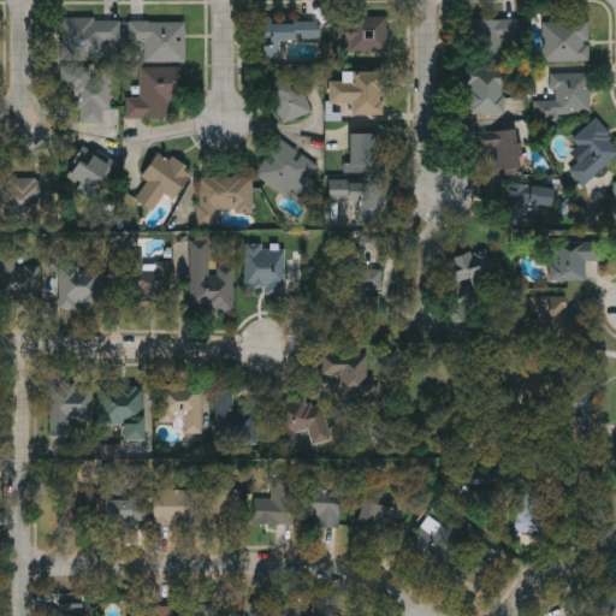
[(388,16),(388,52),(333,52),(333,16),(388,16)]
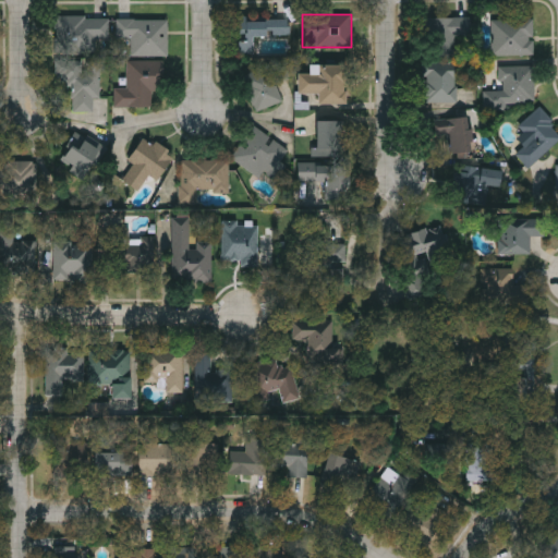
[(109,16),(109,41),(99,41),(99,97),(93,97),(93,111),(71,110),(72,83),(53,83),(55,16),(109,16)]
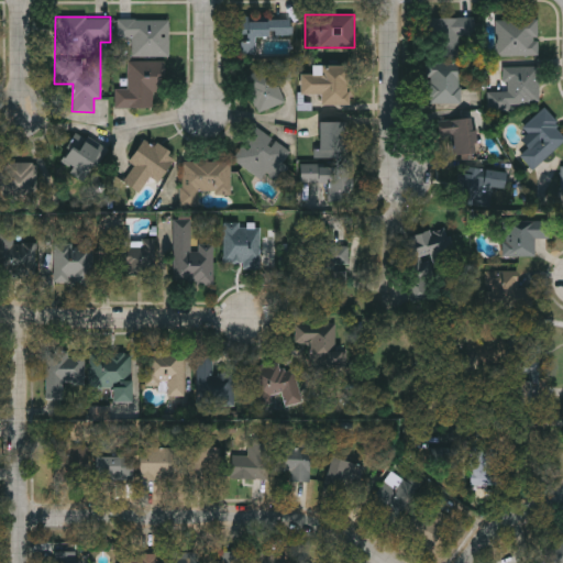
[(293,18),(293,36),(255,36),(255,54),(239,54),(240,17),(293,18)]
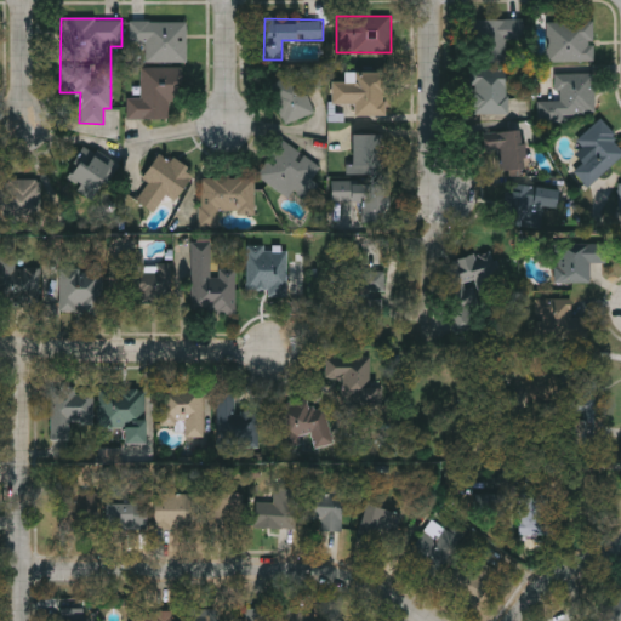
[(506,53),(471,53),(471,18),(523,18),(523,39),(506,39),(506,53)]
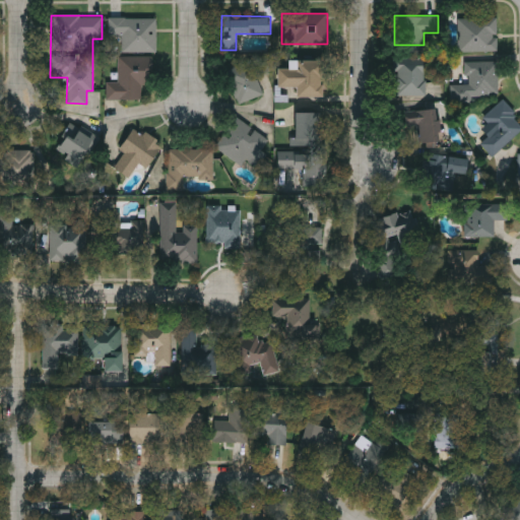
[(156,18),(156,52),(121,51),(121,36),(108,36),(108,17),(156,18)]
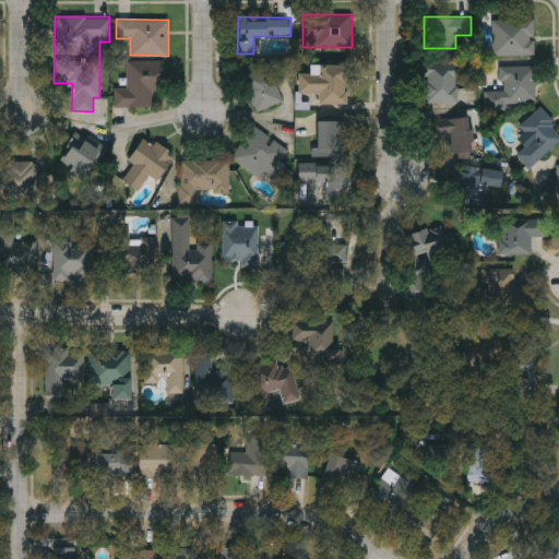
[(534,55),(492,55),(492,19),(534,19),(534,55)]
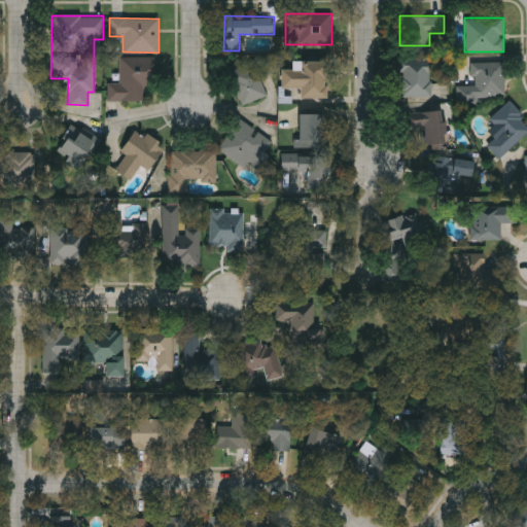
[(120,57),(149,57),(148,102),(107,101),(108,82),(119,82),(120,57)]
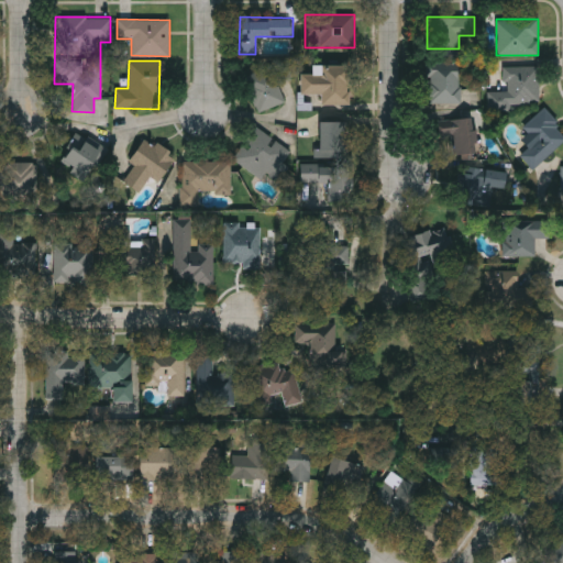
[(245,75),(288,63),(291,80),(279,84),(285,103),(254,111),(245,75)]
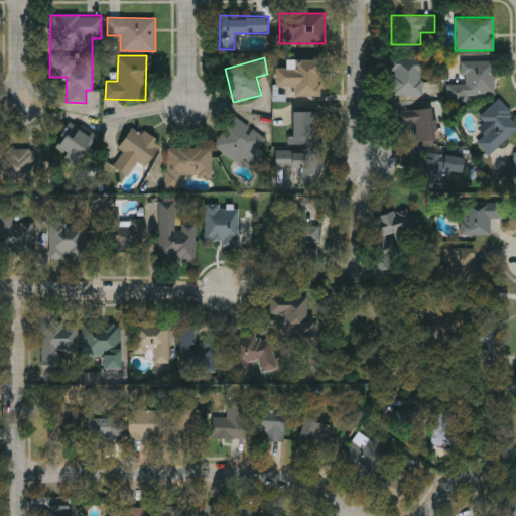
[(391,94),(391,57),(421,57),(421,94),(391,94)]
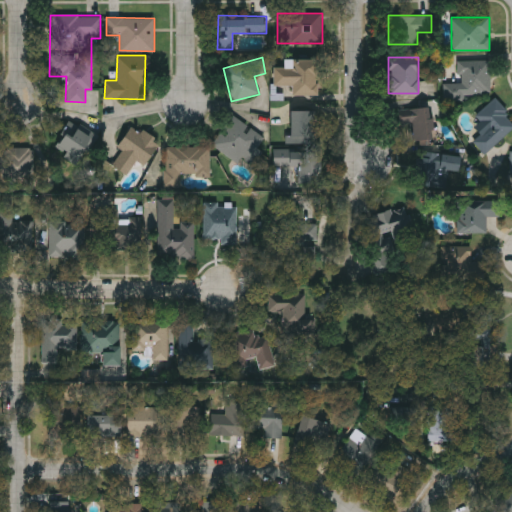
[(291,85),(272,85),(272,66),(282,66),(282,58),(317,58),(317,94),(291,94),(291,85)]
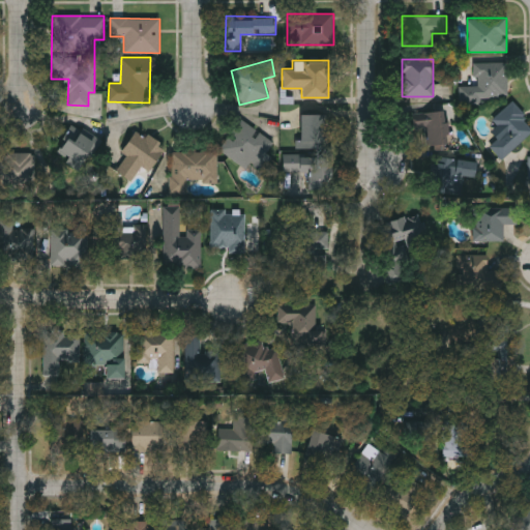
[(506,61),(507,97),(461,99),(460,86),(475,85),(474,63),(506,61)]
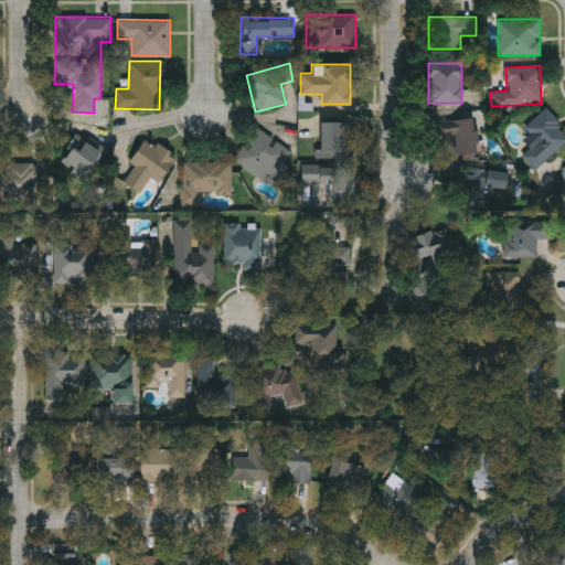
[(537,140),(525,127),(544,108),(564,129),(564,140),(535,169),(522,155),(537,140)]
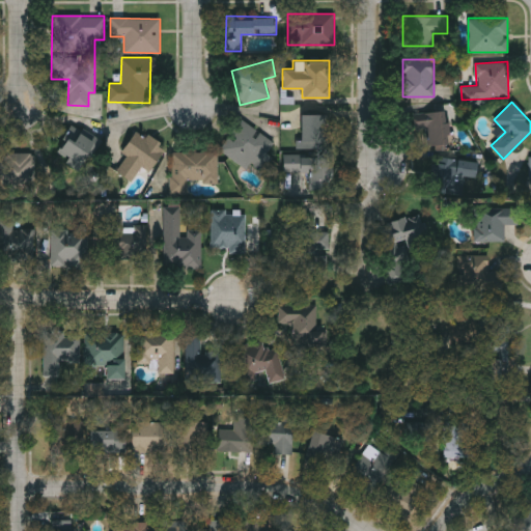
[(427,129),(414,129),(414,111),(447,111),(447,146),(427,146),(427,129)]
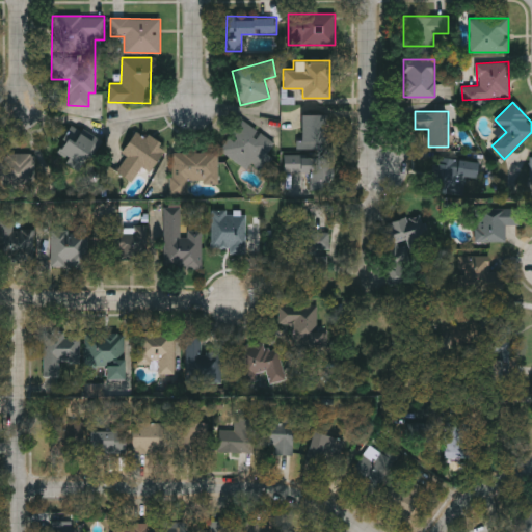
[(299,150),(300,113),(330,114),(330,151),(299,150)]
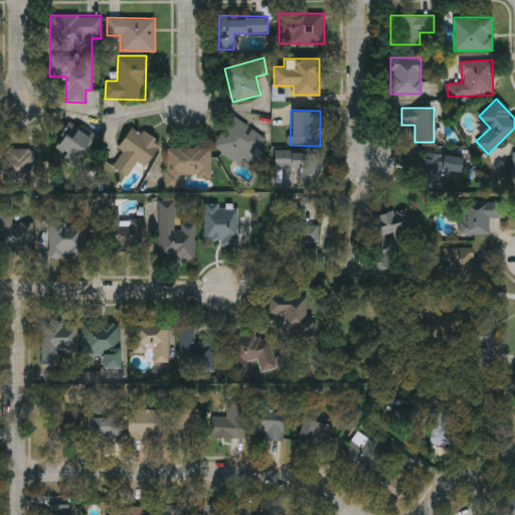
[(246,165),(213,147),(230,116),(265,134),(246,165)]
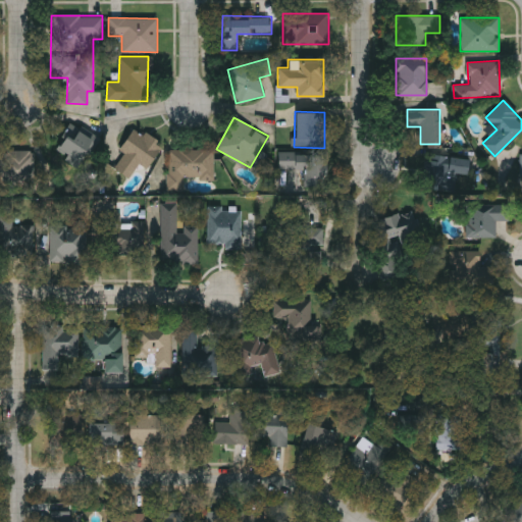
[(55,153),(69,124),(95,138),(81,166),(55,153)]
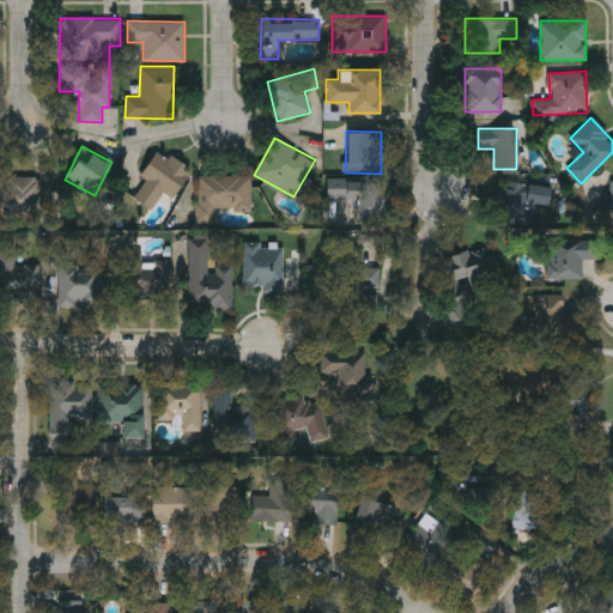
[(174,198),(163,192),(153,208),(134,198),(144,177),(140,176),(155,150),(189,168),(174,198)]
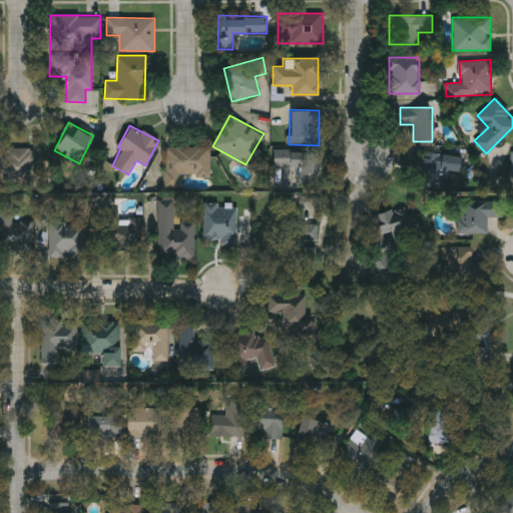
[(165,145),(210,145),(210,175),(182,175),(181,186),(165,186),(165,145)]
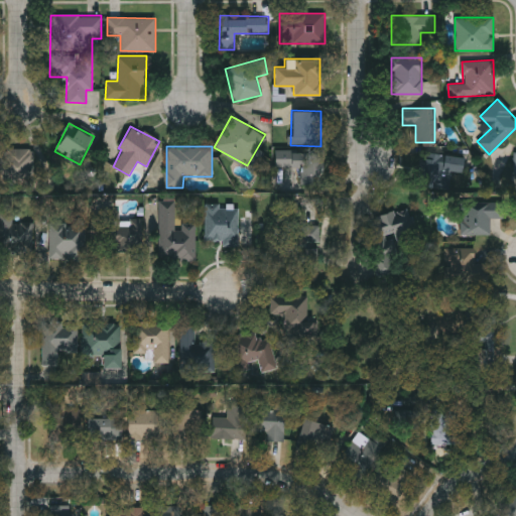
[(2,149),(32,149),(32,181),(2,181),(2,149)]
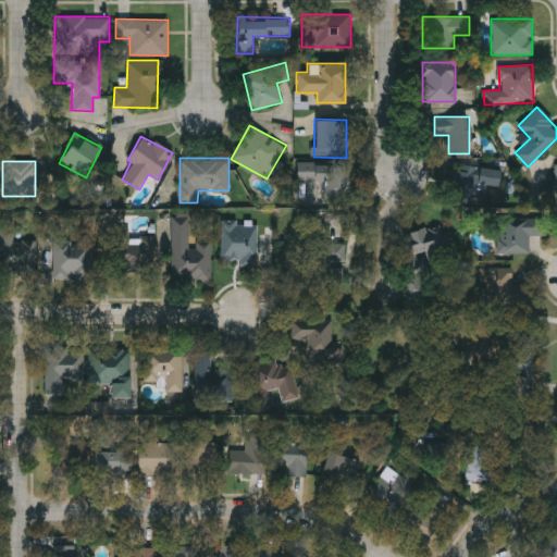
[(297,161),(347,161),(347,195),(317,196),(317,181),(297,181),(297,161)]
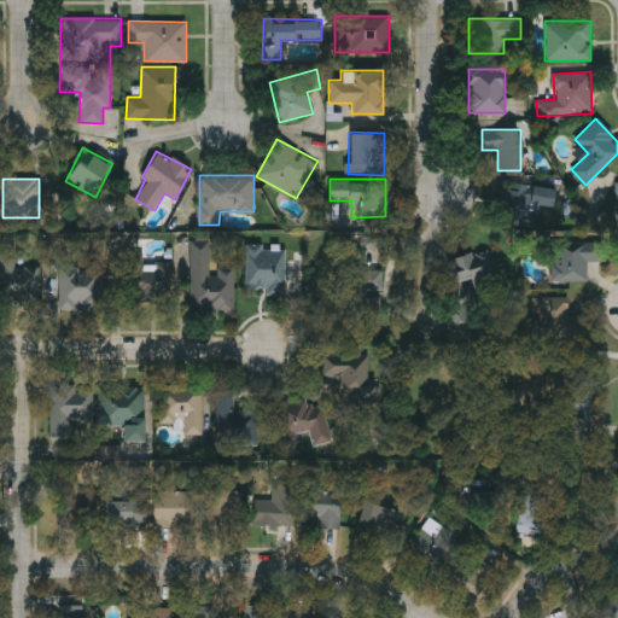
[(507,223),(512,182),(555,187),(552,213),(540,211),(538,227),(507,223)]
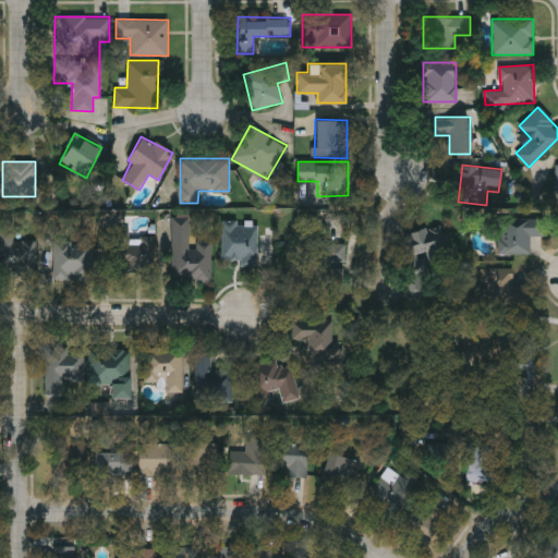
[(211,237),(211,281),(171,280),(172,217),(190,217),(190,235),(211,237)]
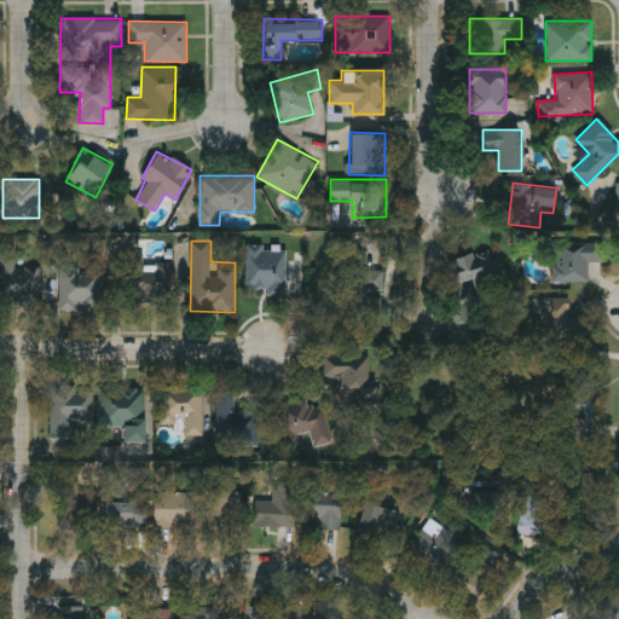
[(246,291),(246,243),(262,243),(262,250),(285,250),(285,291),(246,291)]
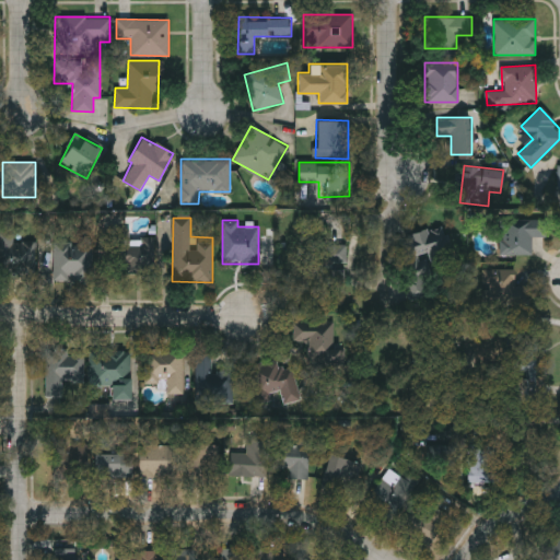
[(533,255),(500,255),(500,220),(543,220),(543,235),(533,235),(533,255)]
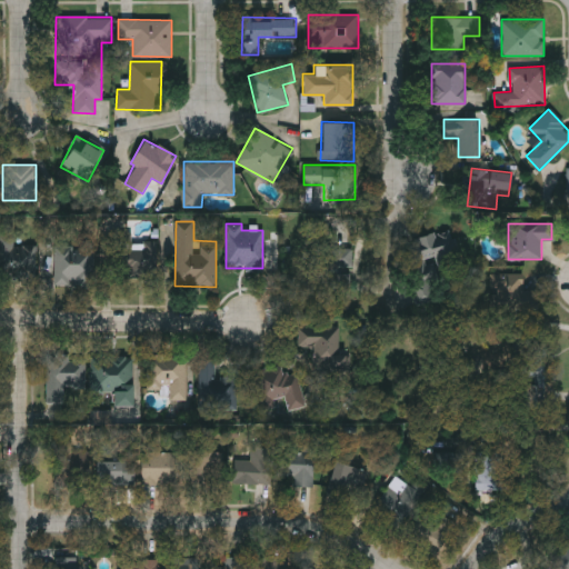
[(425,295),(409,239),(450,228),(457,251),(429,259),(438,291),(425,295)]
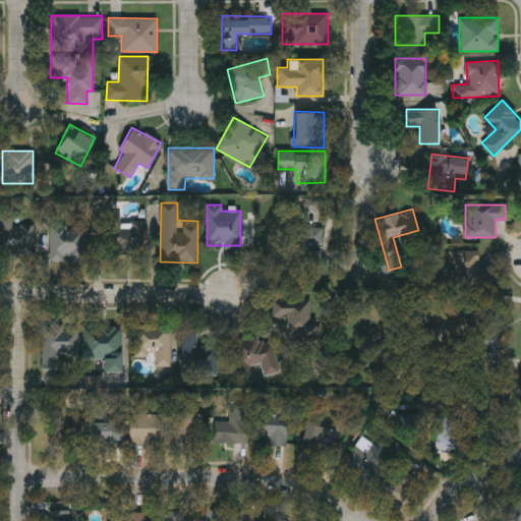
[(143,253),(114,253),(114,248),(104,248),(104,212),(121,212),(121,223),(143,223),(143,253)]
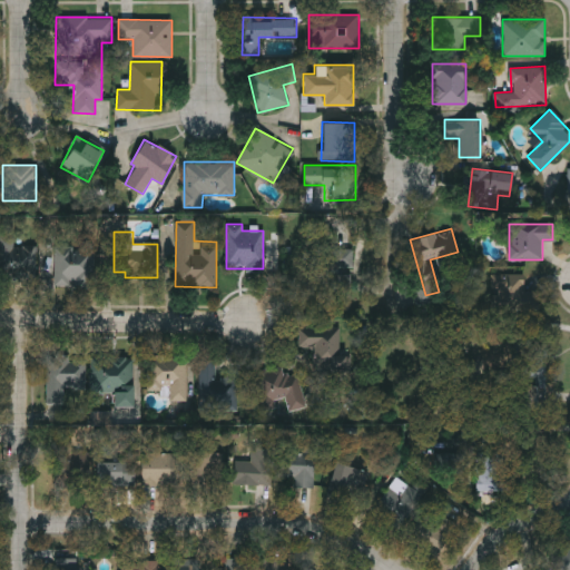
[(36,279),(0,278),(0,244),(36,245),(36,279)]
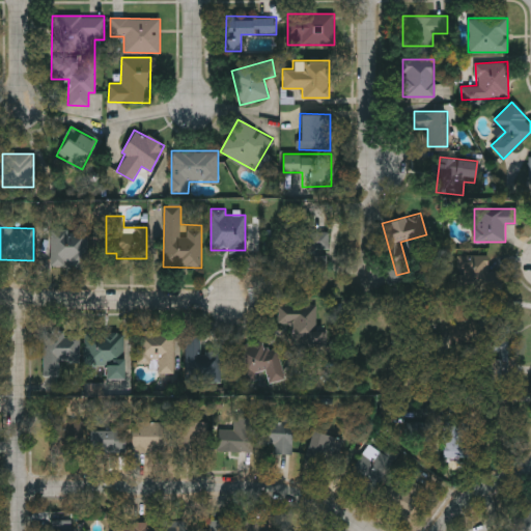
[(51,266),(51,231),(87,231),(87,266),(51,266)]
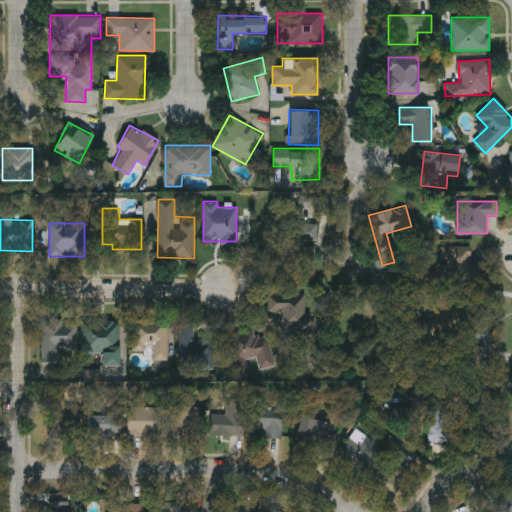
[(303,226),(303,246),(316,246),(315,259),(280,258),(281,225),(303,226)]
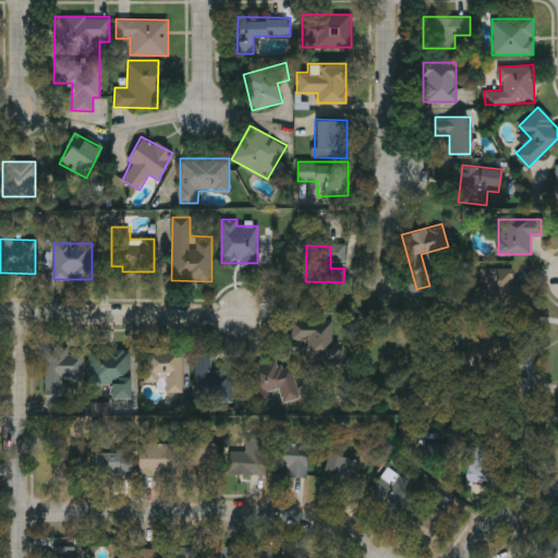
[(331,318),(331,346),(292,346),(292,325),(314,325),(314,318),(331,318)]
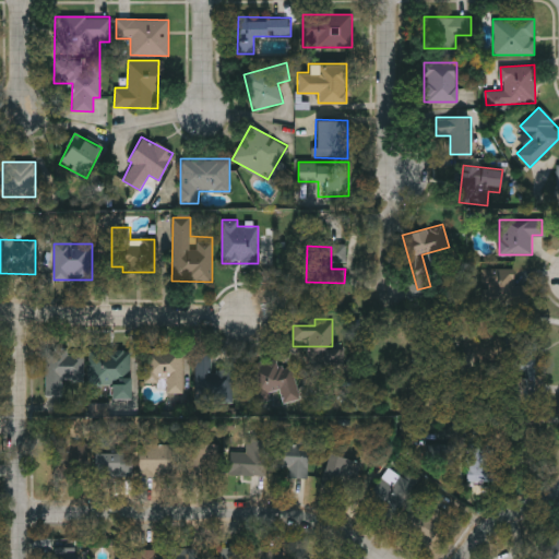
[(129,397),(110,397),(110,385),(88,385),(88,351),(130,351),(129,397)]
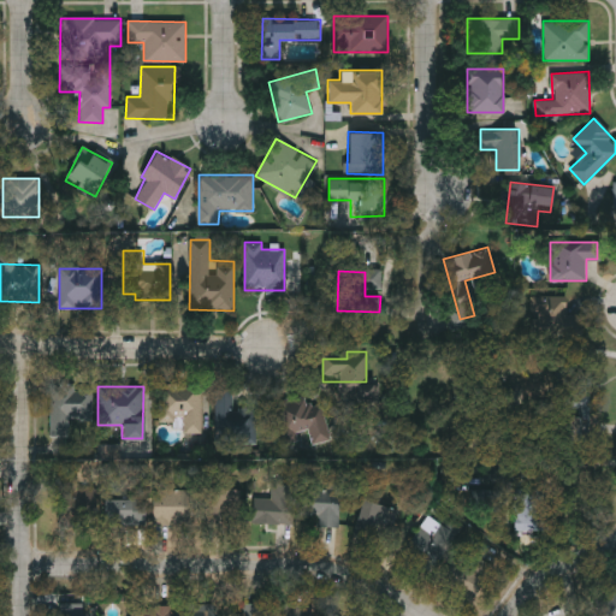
[(201,386),(201,432),(183,432),(183,421),(159,421),(159,386),(201,386)]
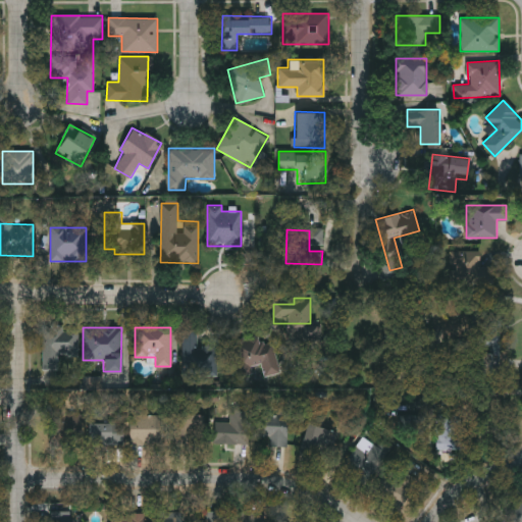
[(76,354),(58,354),(58,370),(43,369),(43,328),(77,328),(76,354)]
